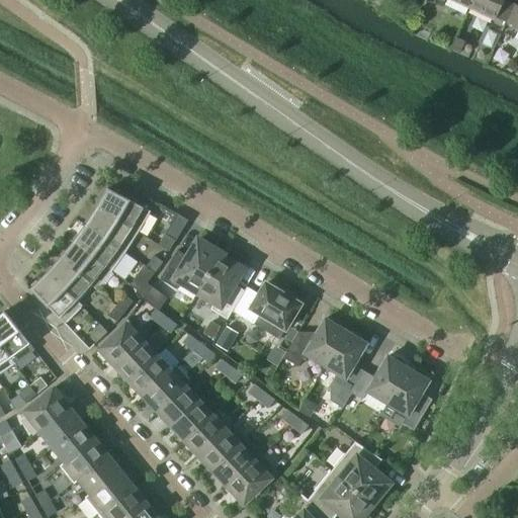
[(501,30),(513,4),(504,0),(471,0),(468,8),(492,18),(489,25),(501,30)]
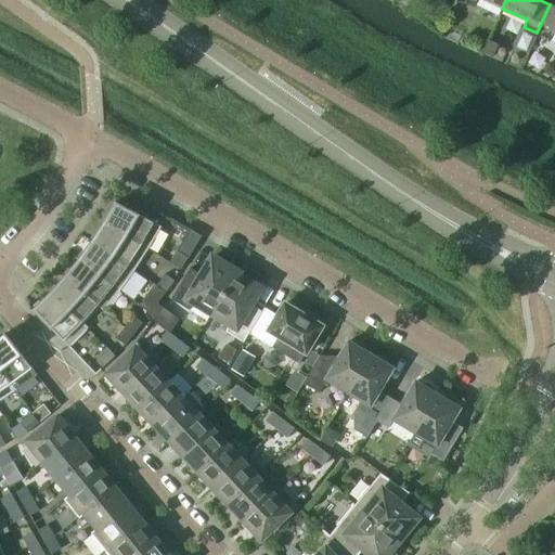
[(554,5),(550,4),(537,33),(550,38),(553,31),(554,33),(554,5)]
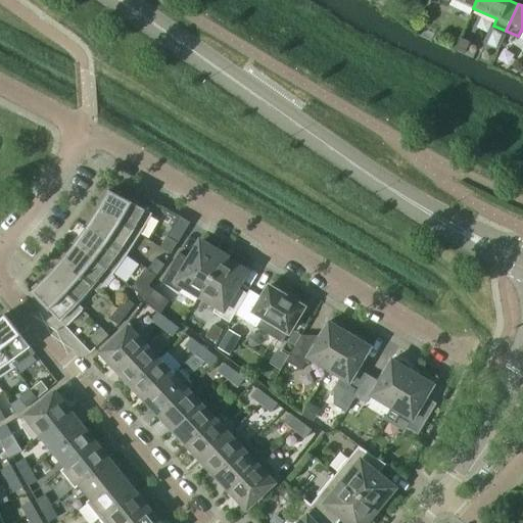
[(97,209),(139,235),(151,214),(108,190),(97,209)]
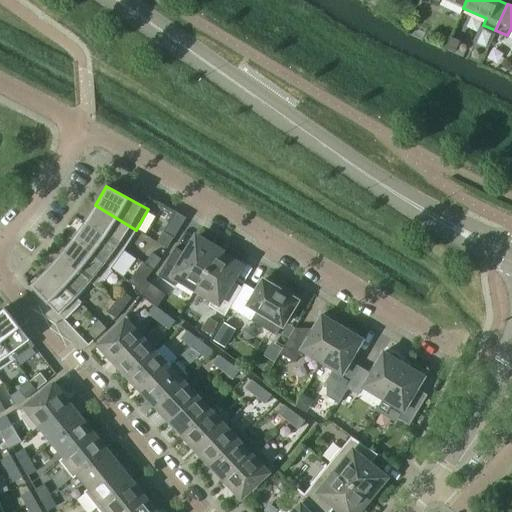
[(123,249),(136,230),(95,205),(84,222),(123,249)]
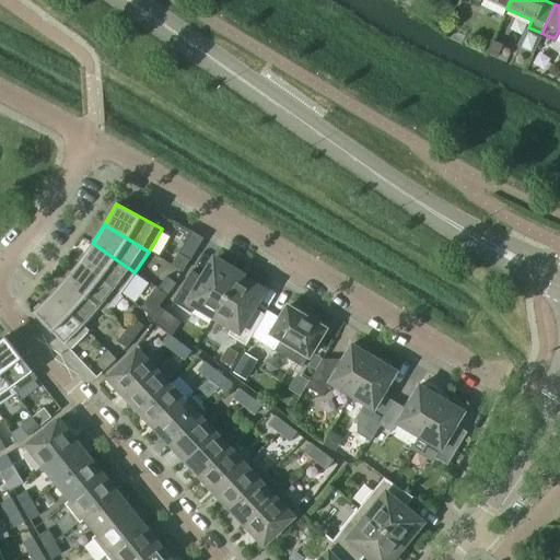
[(202,238),(190,231),(177,254),(189,260),(202,238)]
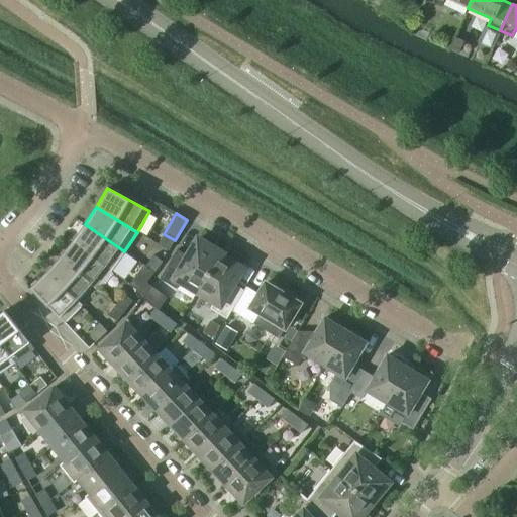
[(111,271),(124,251),(85,224),(73,241),(111,271)]
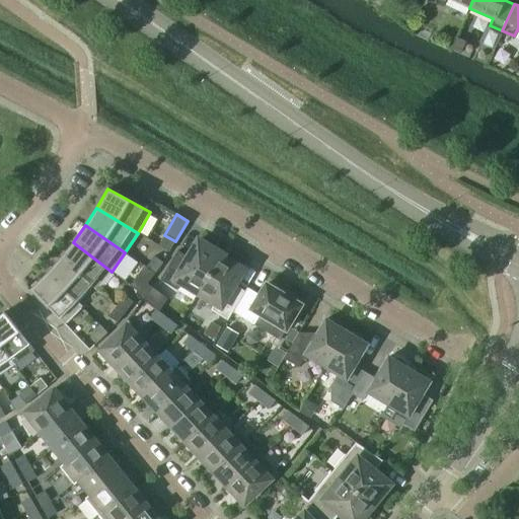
[(198,293),(221,254),(215,250),(216,248),(206,242),(205,244),(198,240),(188,257),(176,251),(159,280),(176,290),(180,283),(198,293)]
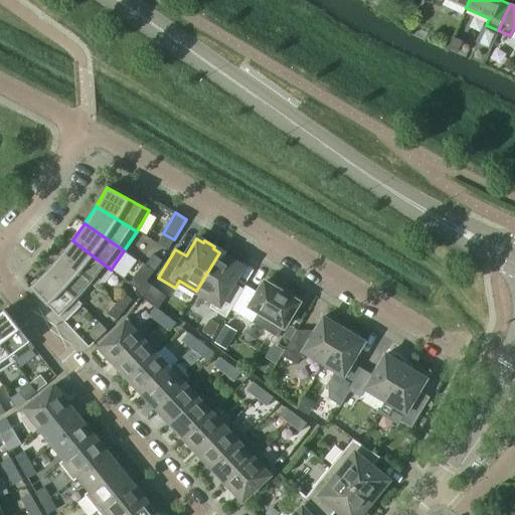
[(96,288),(111,270),(72,240),(59,256),(96,288)]
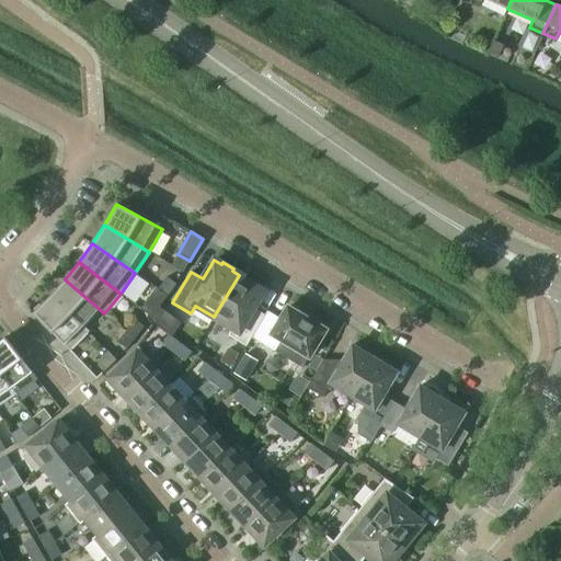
[(245,346),(251,338),(264,316),(252,308),(259,298),(260,299),(265,290),(253,284),(252,286),(239,278),(240,276),(239,275),(214,317),(231,328),(227,335),(245,346)]
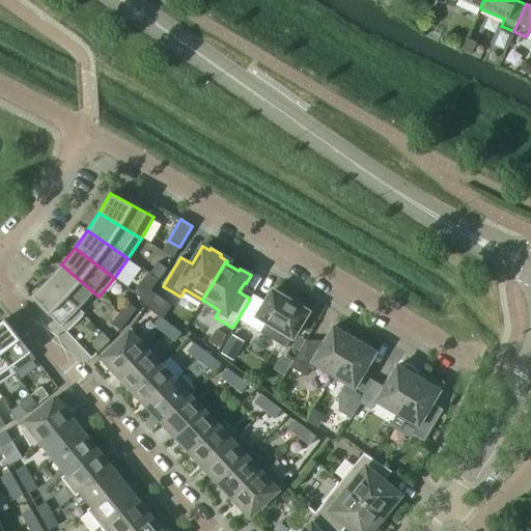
[(149,273),(158,280),(166,269),(158,262),(149,273)]
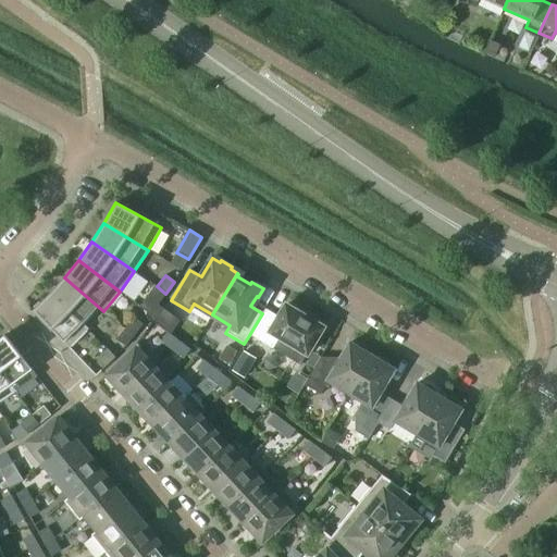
[(103,312),(103,311),(64,277),(49,294),(87,330),(88,329),(82,323),(97,307),(103,312)]
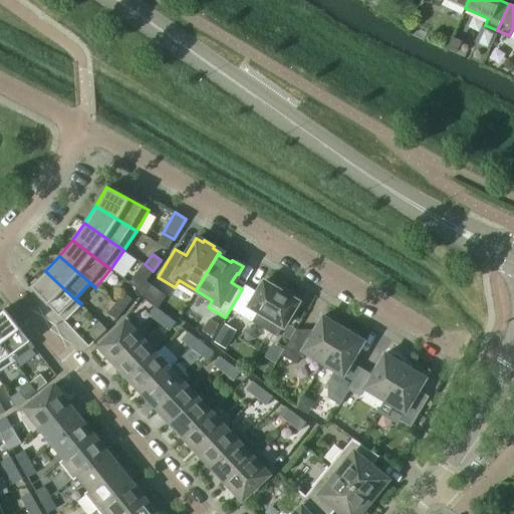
[(145,281),(153,271),(145,264),(137,275),(145,281)]
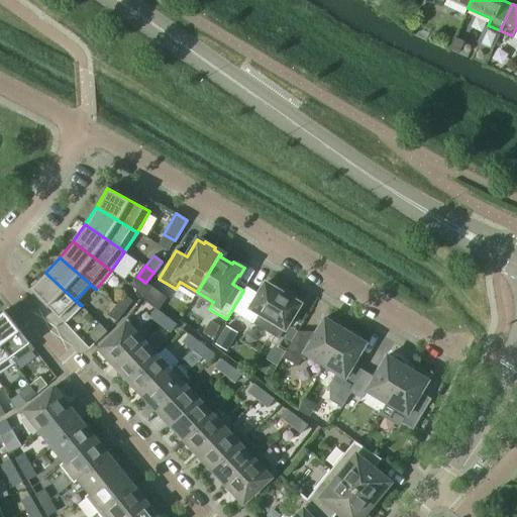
[(64,323),(81,306),(45,273),(30,288),(64,323)]
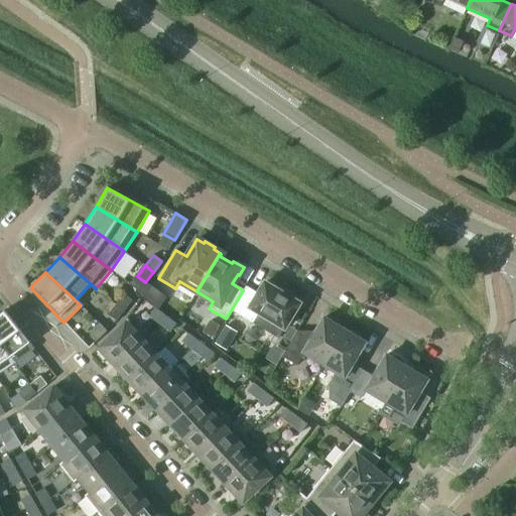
[(243,290),(231,310),(251,324),(258,312),(283,329),(298,303),(293,300),(294,296),(286,292),(283,294),(264,282),(257,293),(245,286),(243,290)]
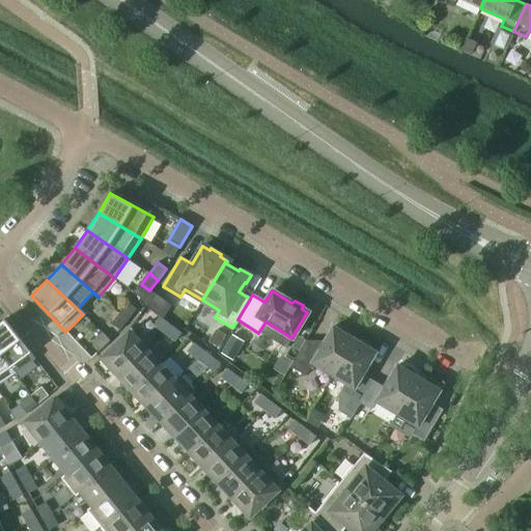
[(118,313),(128,319),(136,309),(127,302),(118,313)]
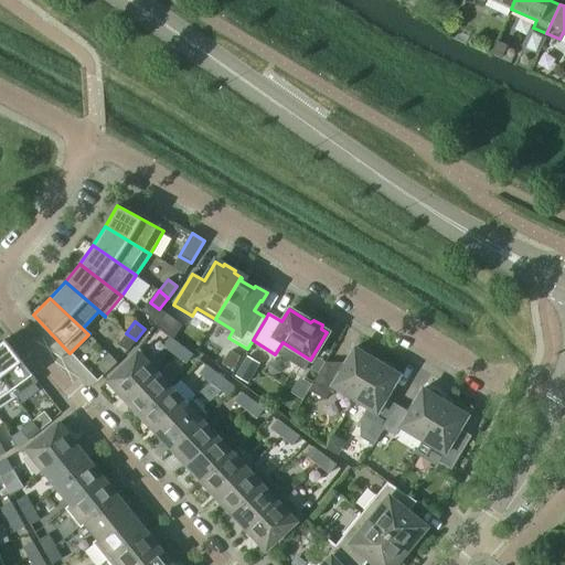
[(127,352),(136,340),(126,333),(117,344),(127,352)]
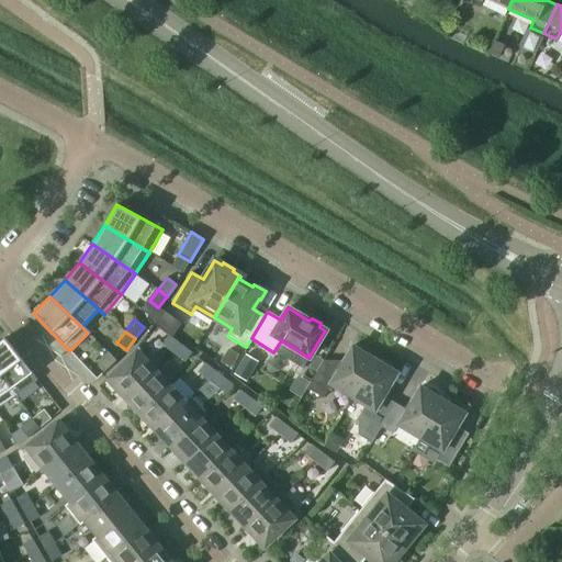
[(172,352),(180,345),(168,335),(161,344),(172,352)]
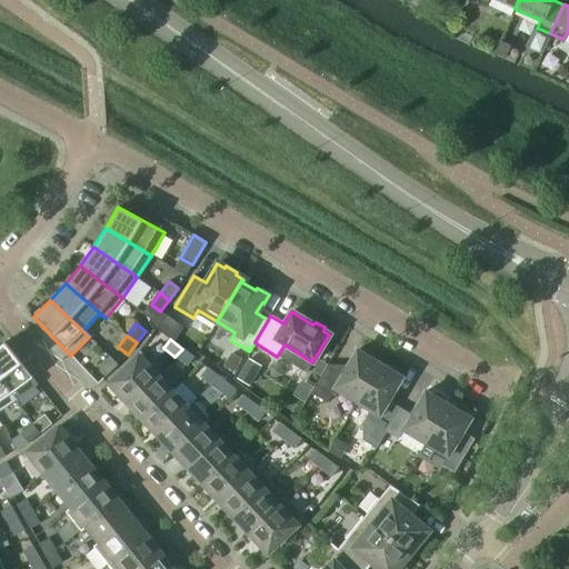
[(12,392),(32,378),(5,342),(0,345),(0,378),(16,400),(17,399),(12,392)]
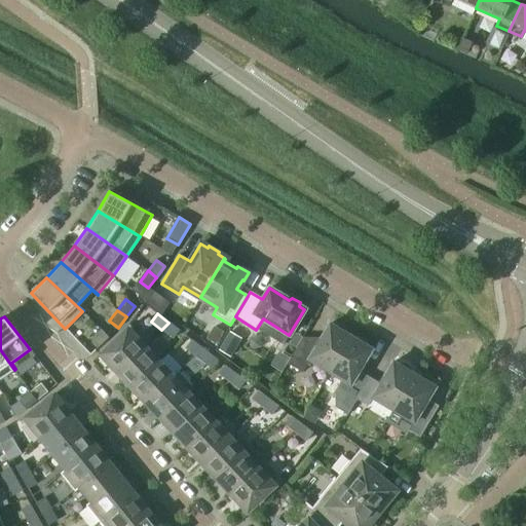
[(173,338),(179,331),(168,323),(161,330),(173,338)]
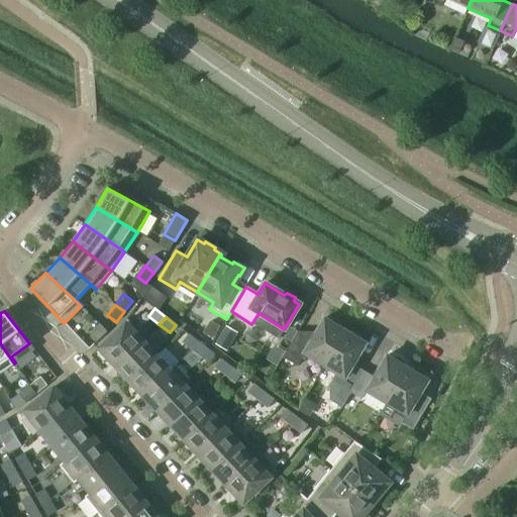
[(324,366),(344,330),(341,328),(340,324),(337,320),(332,319),(327,321),(324,318),(311,340),(297,331),(282,357),(297,367),(304,353),(324,366)]
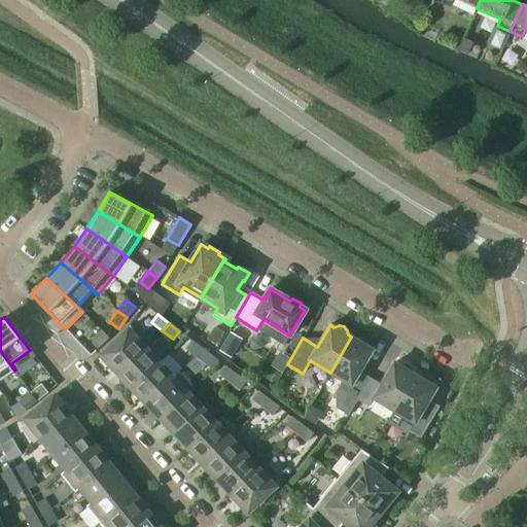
[(99,348),(109,339),(101,330),(92,340),(99,348)]
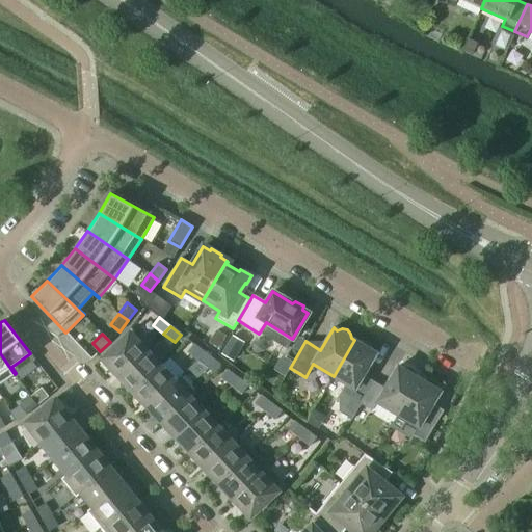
[(120,376),(145,351),(131,336),(129,337),(127,335),(104,356),(106,358),(104,361),(120,376)]
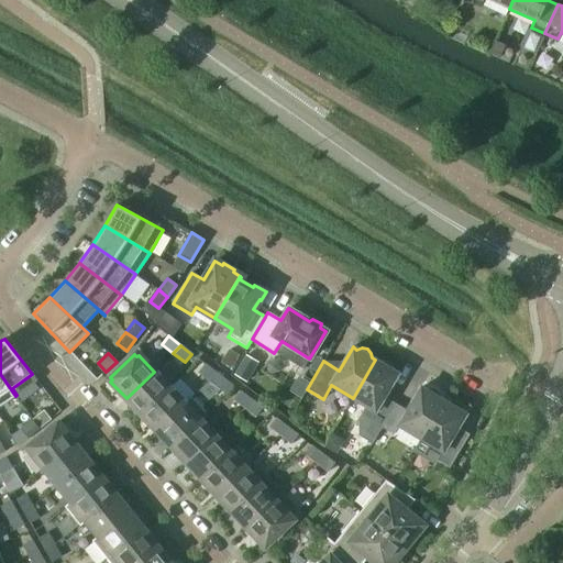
[(229,354),(222,366),(231,372),(239,359),(229,354)]
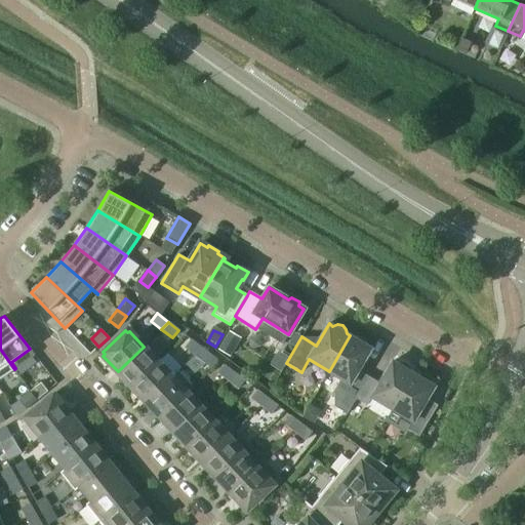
[(356,398),(368,376),(358,370),(371,349),(367,346),(367,344),(365,339),(362,337),(357,336),(353,337),(350,335),(329,371),(341,378),(334,390),(334,406),(347,413),(356,399),(356,398)]
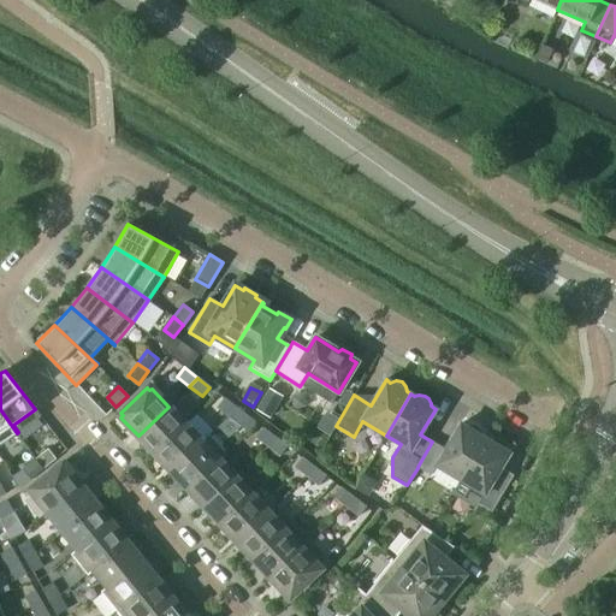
[(229,418),(236,408),(224,398),(217,408),(229,418)]
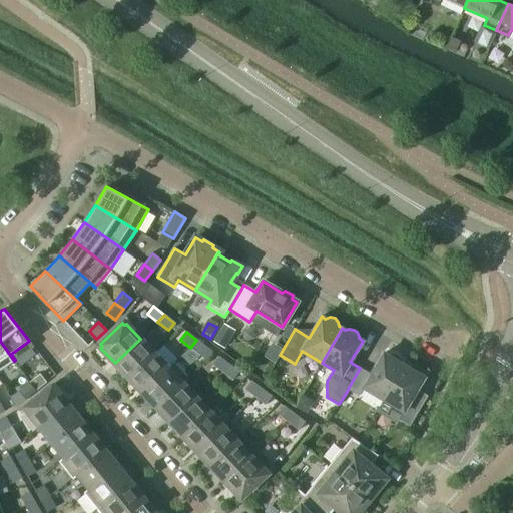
[(128,378),(154,354),(140,339),(115,363),(128,378)]
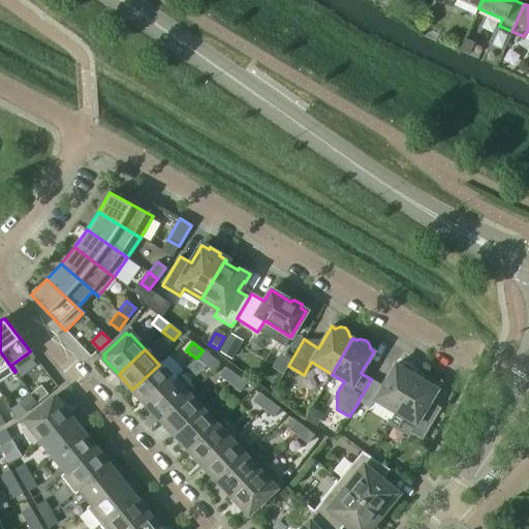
[(203,350),(196,359),(207,366),(213,358),(203,350)]
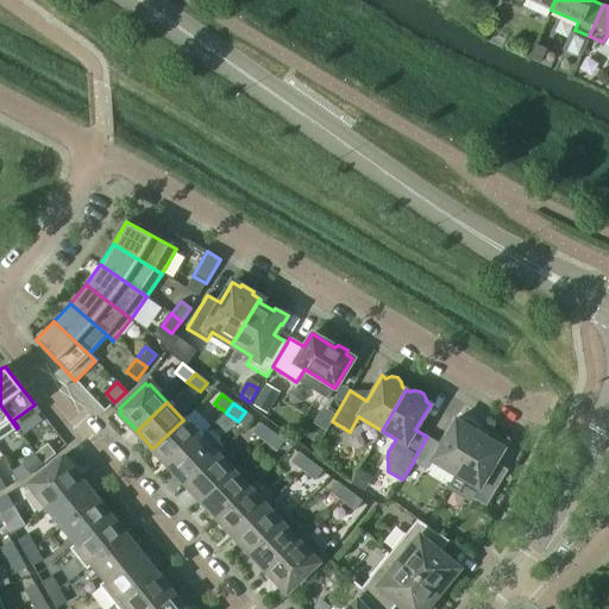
[(0,439),(17,428),(0,405),(0,439)]
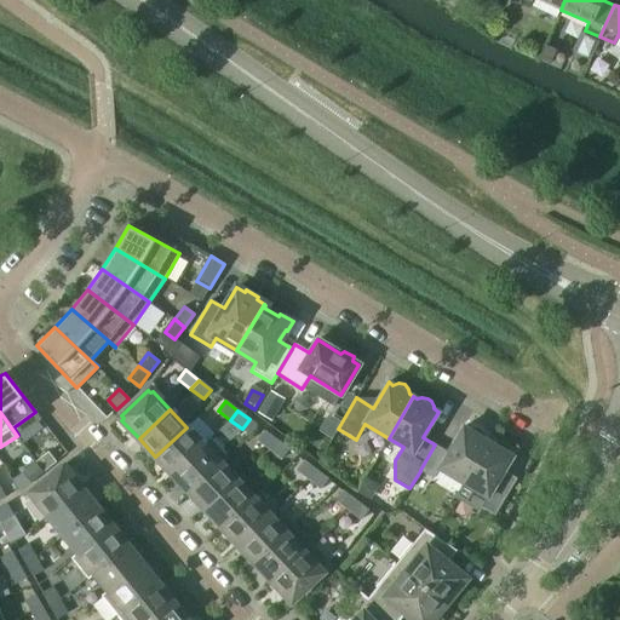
[(463,483),(488,441),(483,438),(483,434),(478,429),(474,428),(468,429),(463,426),(448,452),(435,445),(420,470),(420,471),(434,478),(440,469),(463,483)]
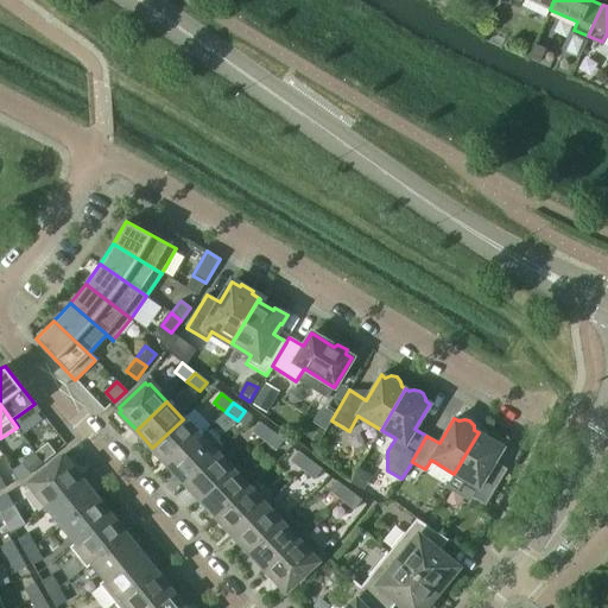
[(169,466),(200,437),(183,419),(152,448),(169,466)]
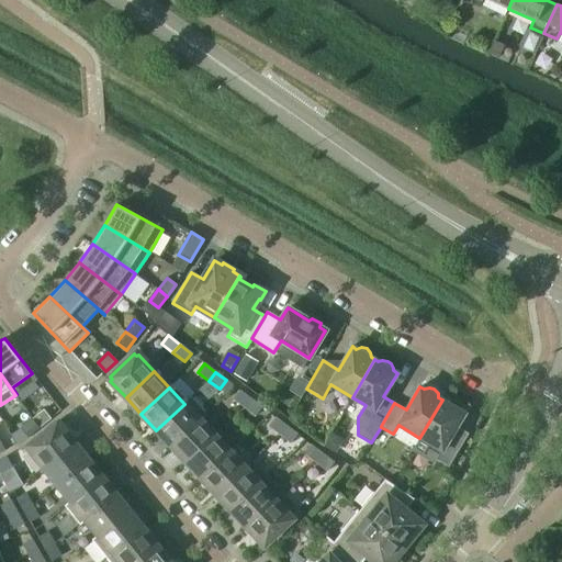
[(244,407),(250,398),(239,391),(233,400),(244,407)]
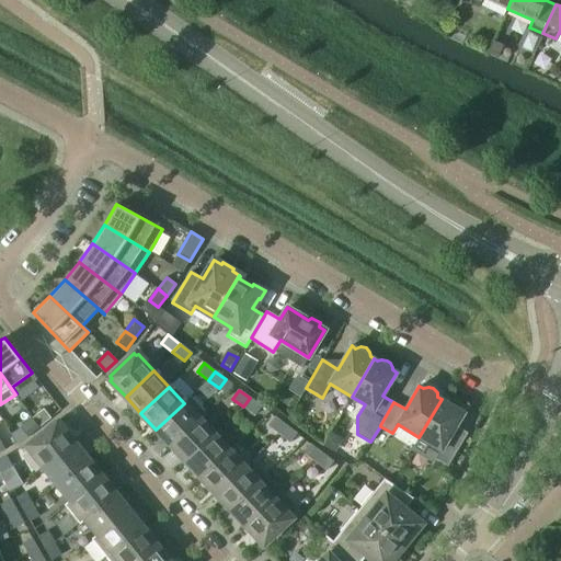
[(156,430),(171,445),(198,419),(205,413),(190,397),(184,403),(156,430)]
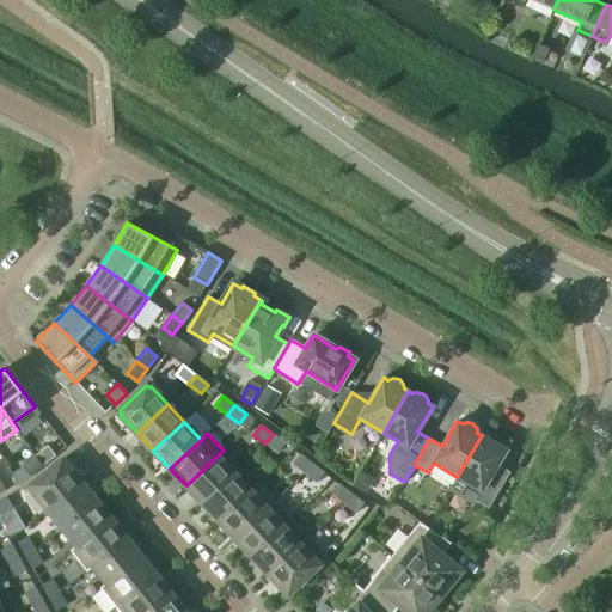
[(273,434),(265,444),(277,453),(285,444),(273,434)]
